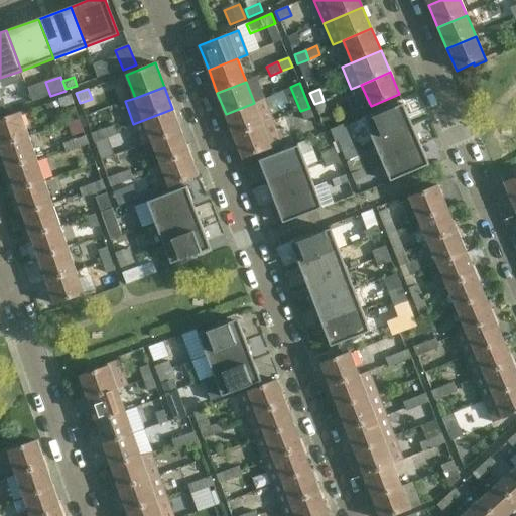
[(5,95),(0,96),(0,114),(10,111),(5,95)]
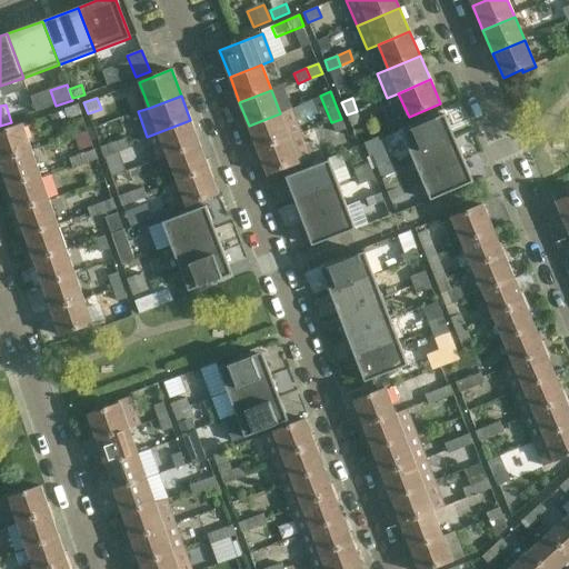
[(78,105),(65,109),(68,120),(81,115),(78,105)]
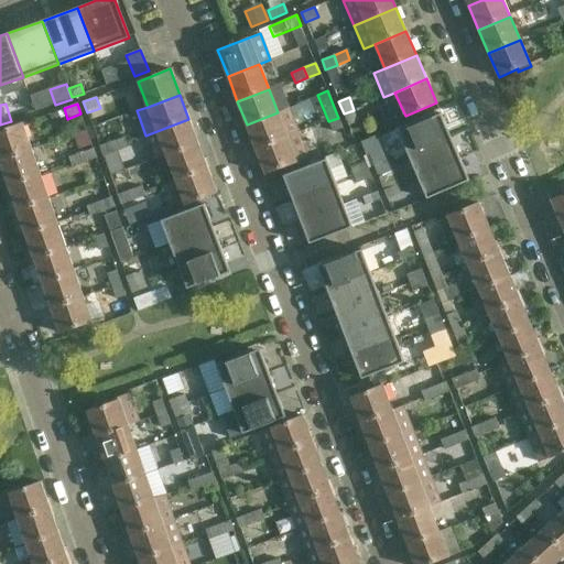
[(247,125),(256,150),(299,133),(289,108),(278,112),(247,125)]
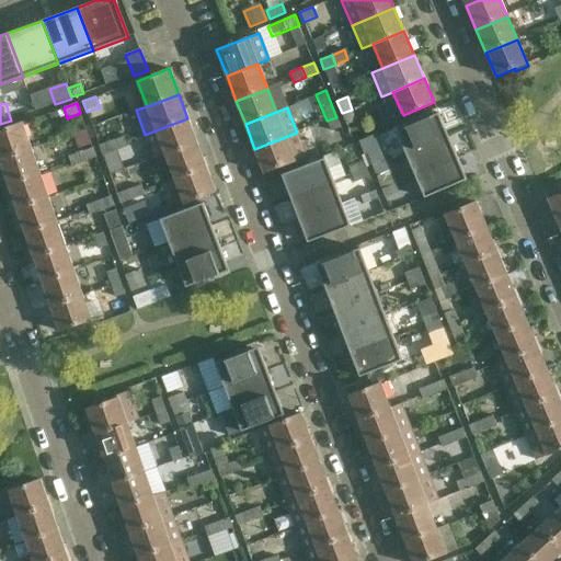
[(352,110),(342,113),(346,126),(357,122),(352,110)]
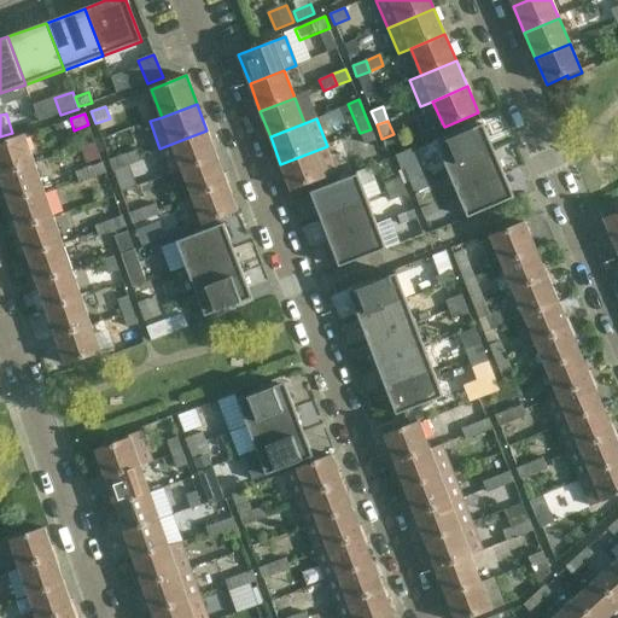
[(436,144),(447,169),(494,150),(483,124),(436,144)]
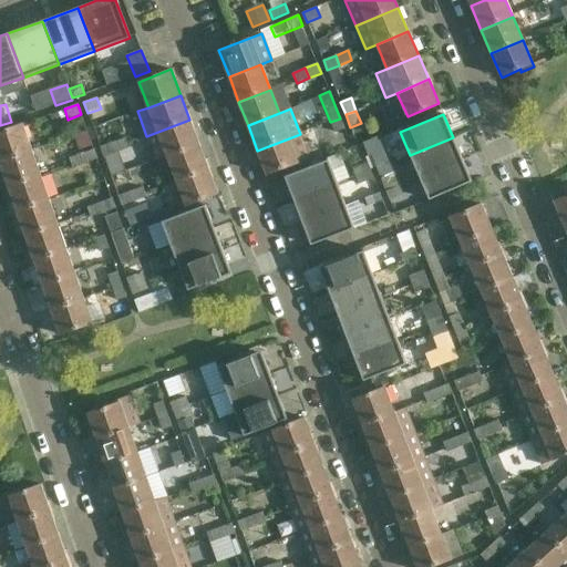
[(340,119),(330,122),(334,133),(344,130),(340,119)]
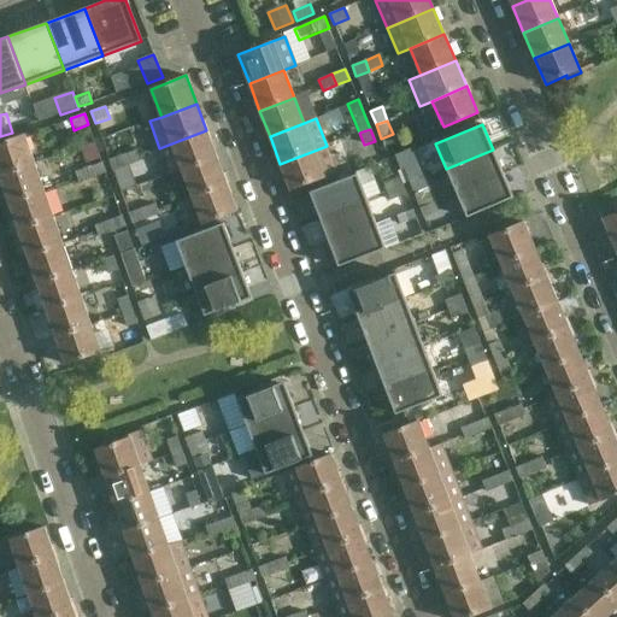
[(216,157),(206,130),(159,148),(170,175),(182,170),(216,157)]
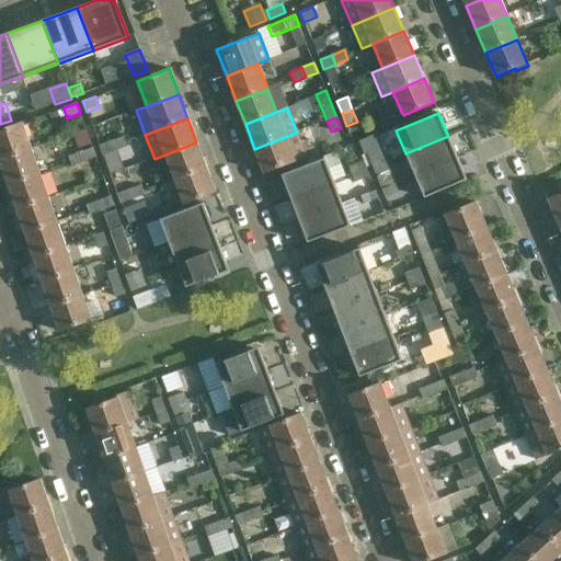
[(0,159),(32,149),(22,123),(0,129),(0,159)]
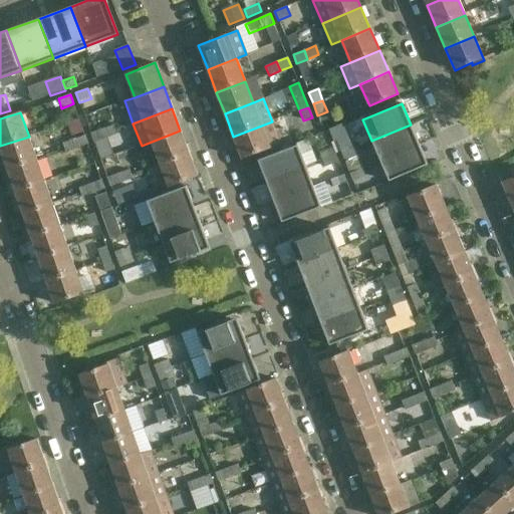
[(272,121),(233,137),(242,159),(280,144),(272,121)]
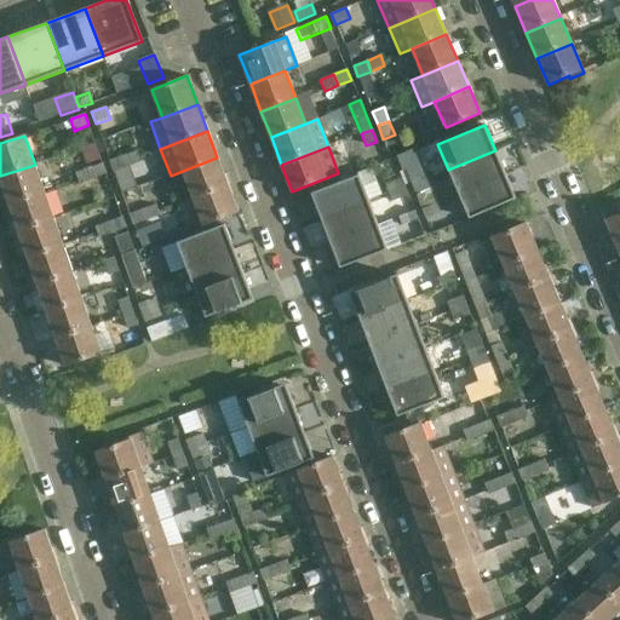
[(448,170),(459,194),(505,173),(495,150),(448,170)]
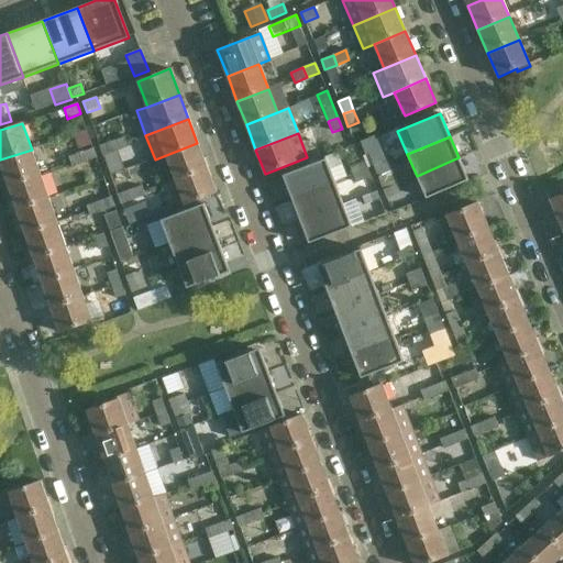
[(111,142),(114,152),(128,147),(123,138),(111,142)]
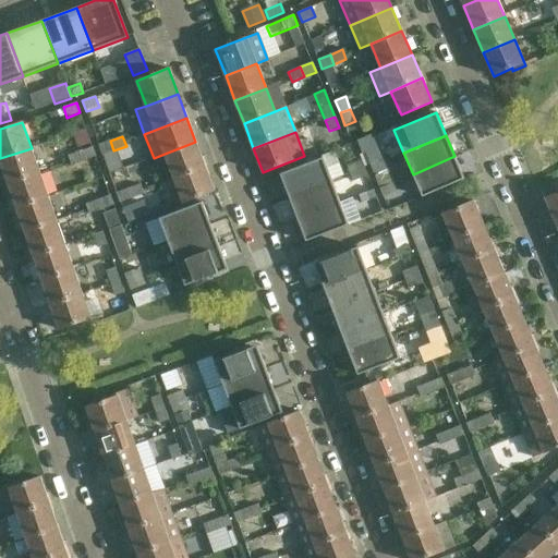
[(113,150),(110,141),(98,145),(101,155),(113,150)]
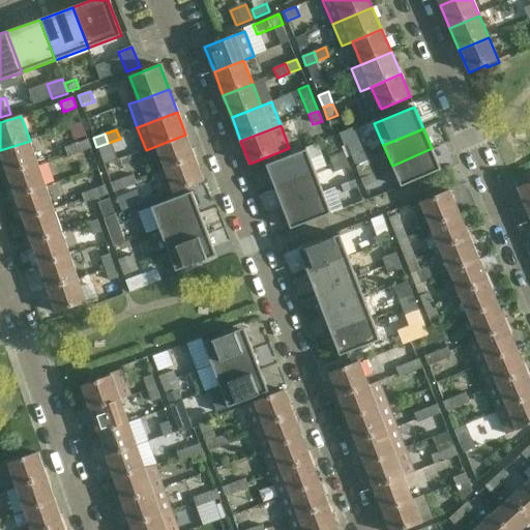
[(195,157),(185,135),(156,146),(165,170),(195,157)]
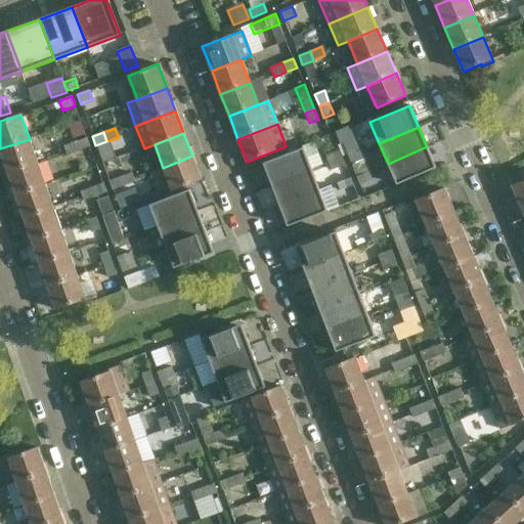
[(75,142),(79,151),(90,147),(87,138),(75,142)]
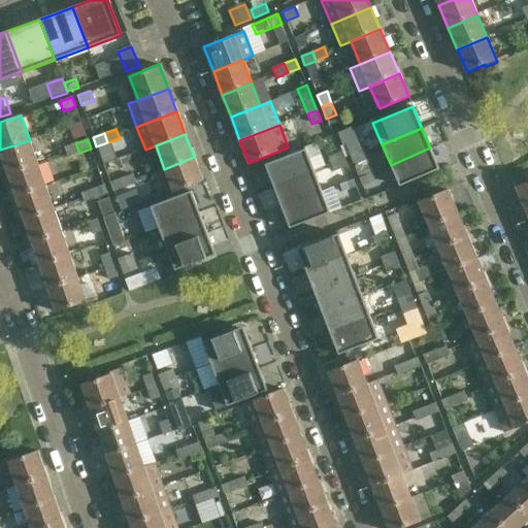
[(0,150),(0,152),(7,173),(38,163),(30,140),(0,150)]
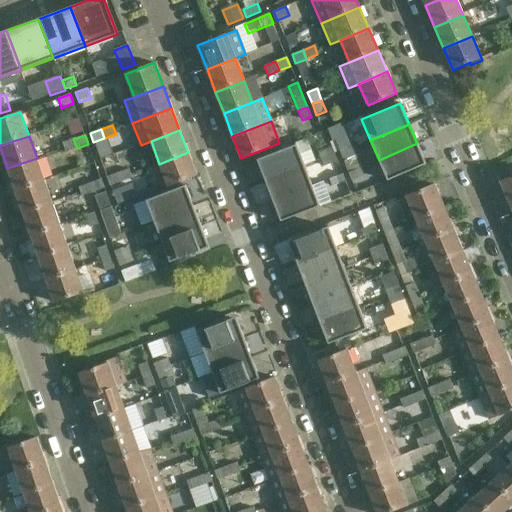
[(77,148),(73,139),(62,143),(65,152),(77,148)]
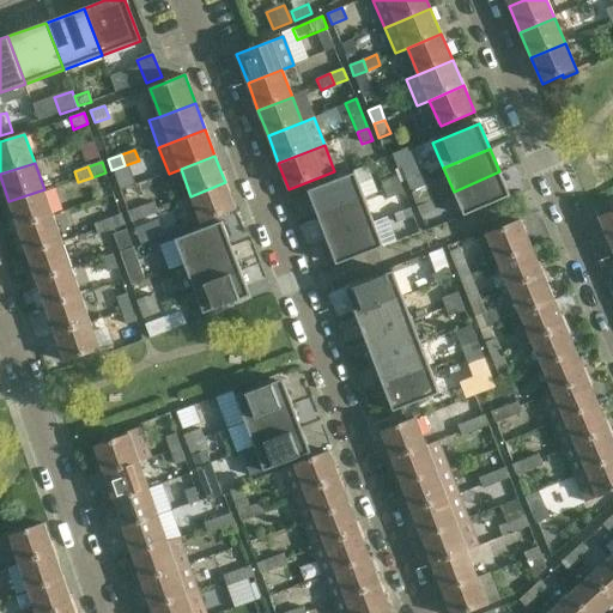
[(420,168),(404,174),(407,183),(424,176),(420,168)]
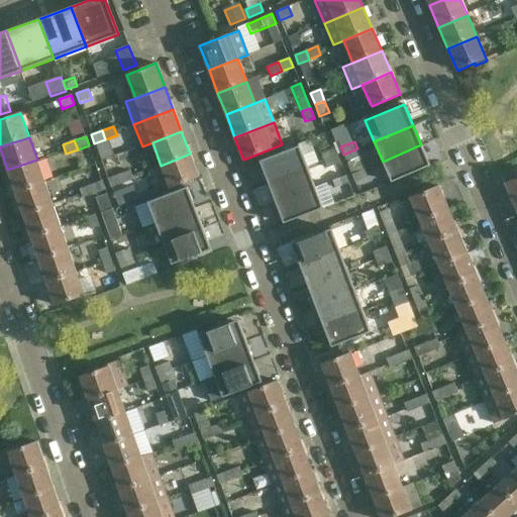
[(392,182),(426,168),(430,166),(421,144),(383,162),(392,182)]
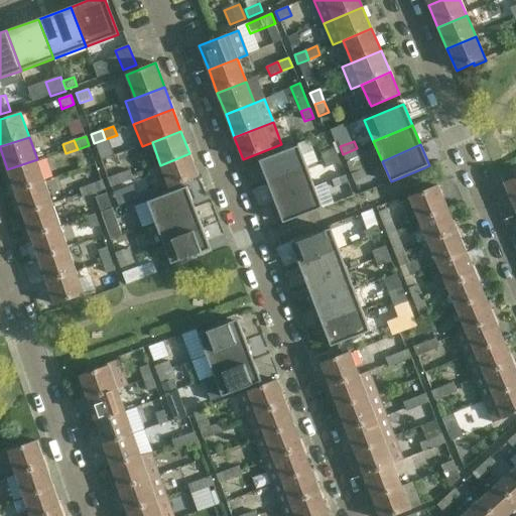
[(259,160),(264,174),(267,181),(306,166),(298,145),(259,160)]
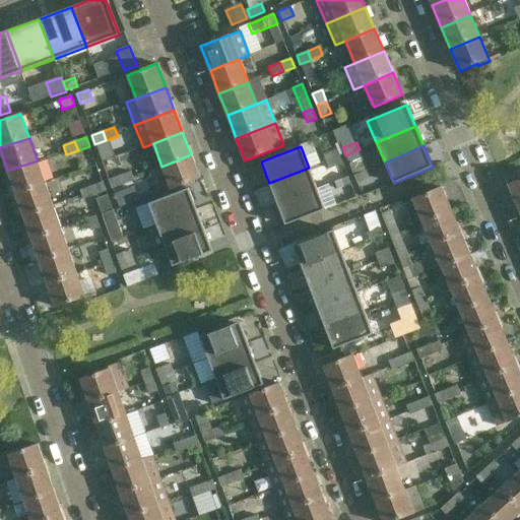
[(336,148),(322,155),(325,161),(339,156),(336,148)]
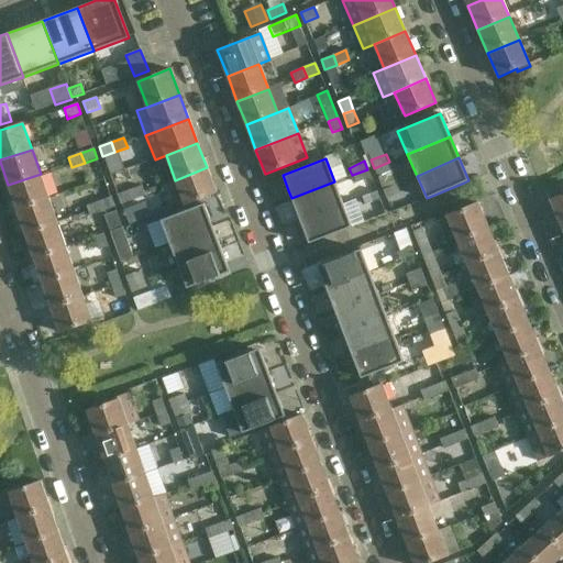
[(377,177),(393,172),(389,162),(374,168),(377,177)]
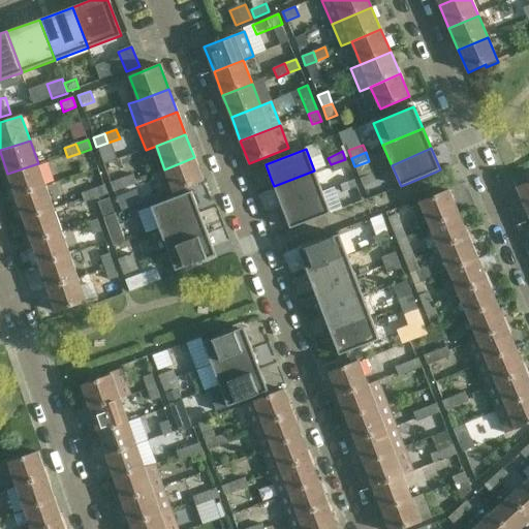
[(164,169),(174,192),(204,181),(194,157),(164,169)]
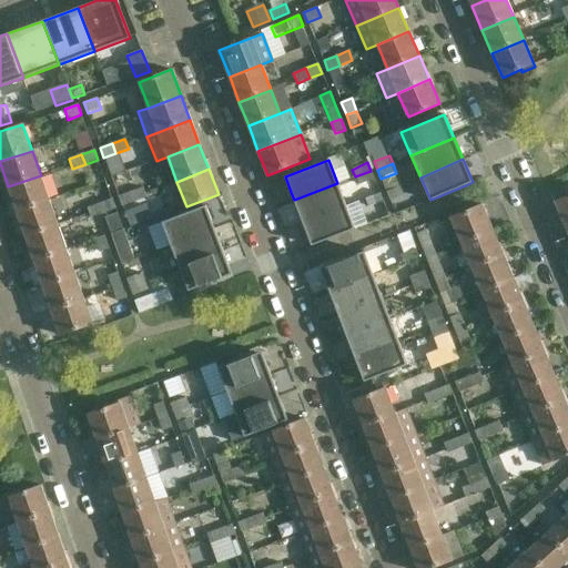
[(359,185),(375,179),(371,171),(355,176),(359,185)]
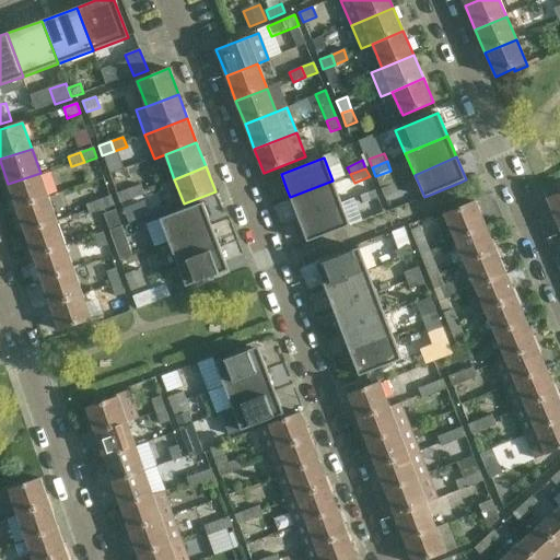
[(8,184),(16,209),(48,197),(41,173),(8,184)]
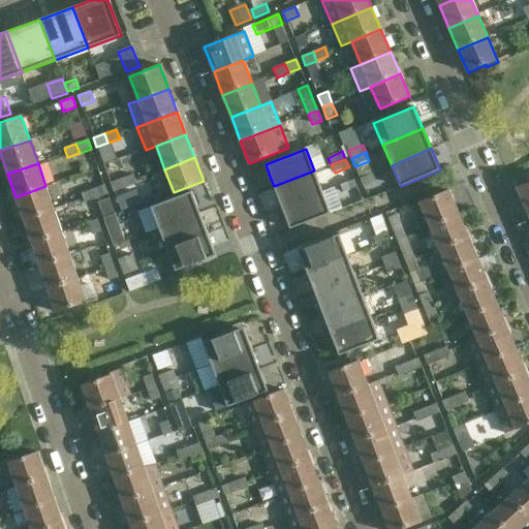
[(274,186),(282,207),(322,191),(314,170),(274,186)]
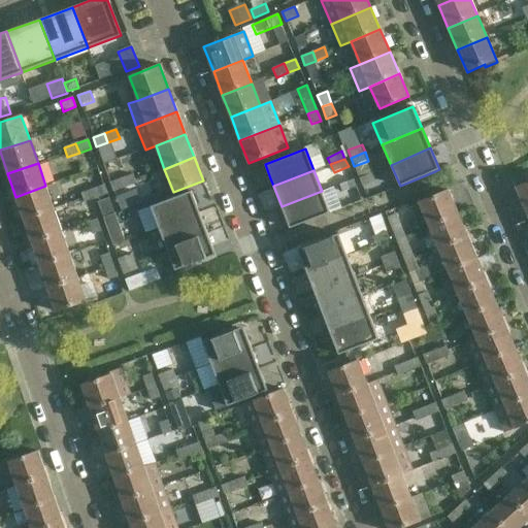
[(373,172),(359,179),(363,188),(377,180),(373,172)]
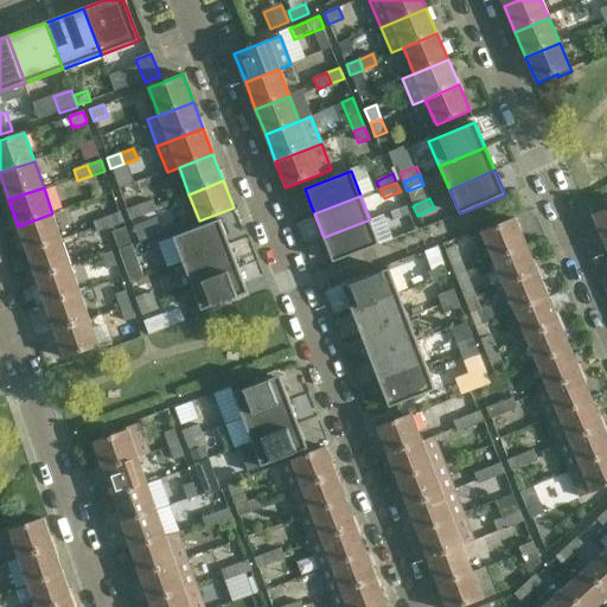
[(140,205),(144,216),(158,211),(153,200),(140,205)]
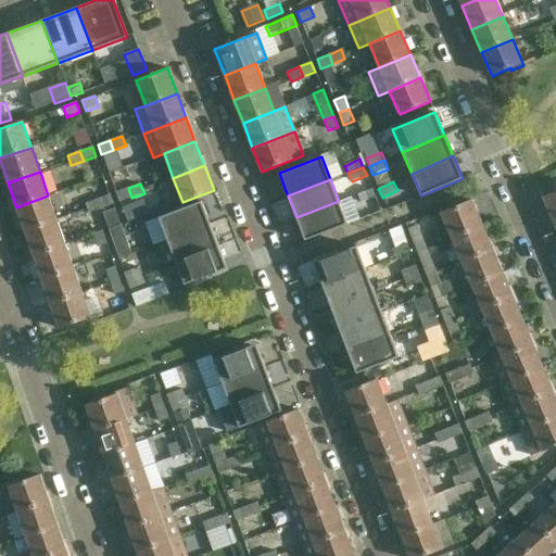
[(131,198),(128,188),(115,192),(119,202),(131,198)]
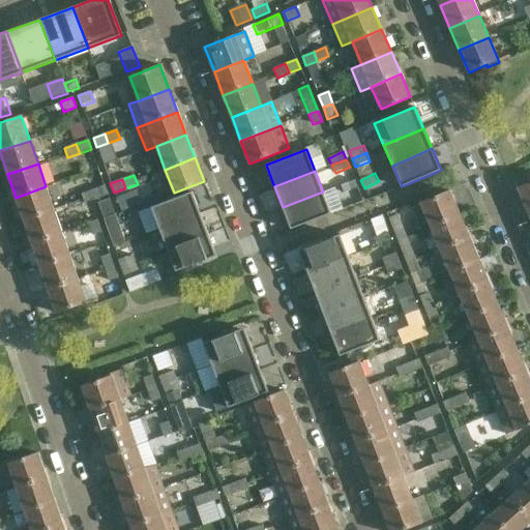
[(354,180),(340,185),(343,195),(357,188),(354,180)]
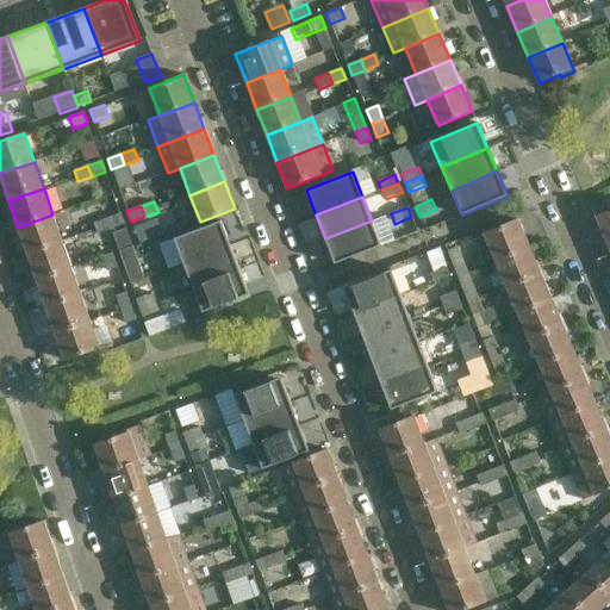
[(609,210),(596,217),(609,246),(609,244),(609,210)]
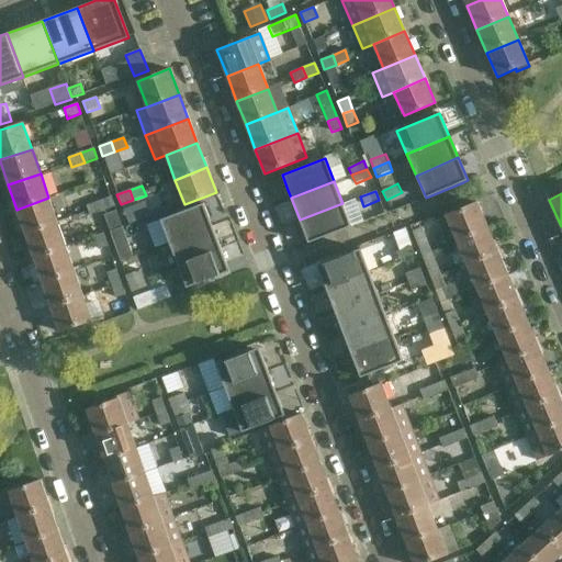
[(98,201),(102,211),(114,206),(111,195),(98,201)]
